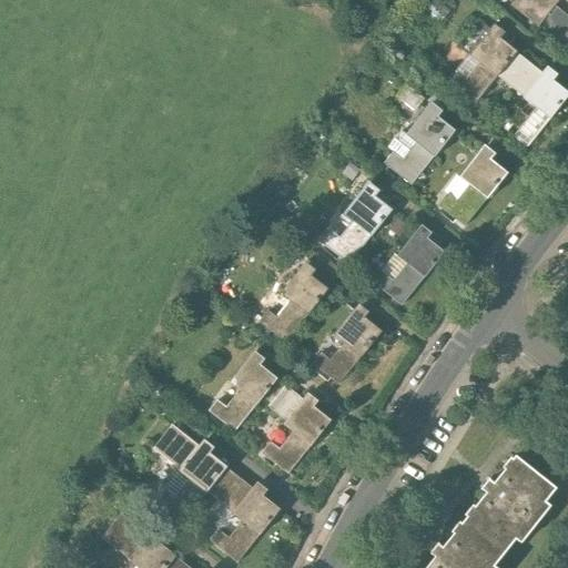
[(525,0),(516,0),(510,8),(538,29),(540,28),(556,7),(561,0),(533,0),(530,4),(525,0)]
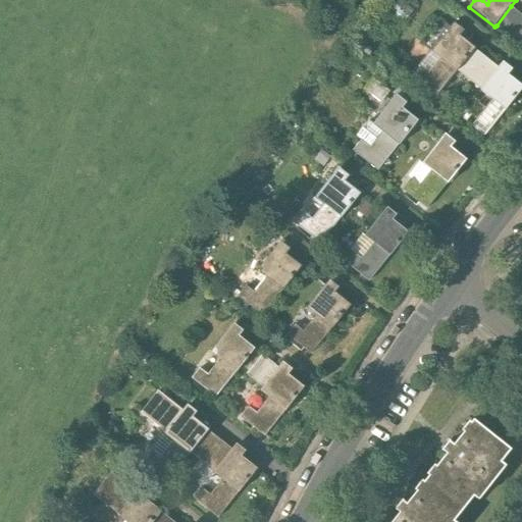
[(521,14),(511,6),(497,25),(521,45),(521,14)]
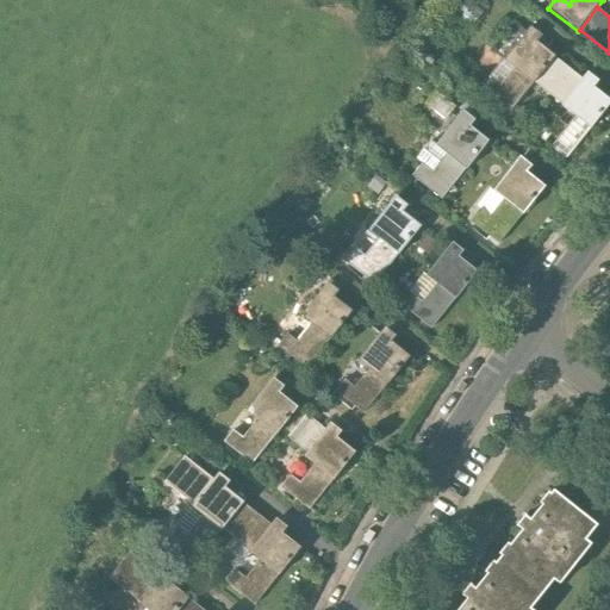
[(490,78),(480,89),(510,113),(534,83),(554,58),(536,45),(541,39),(530,30),(504,62),(512,69),(499,86),(490,78)]
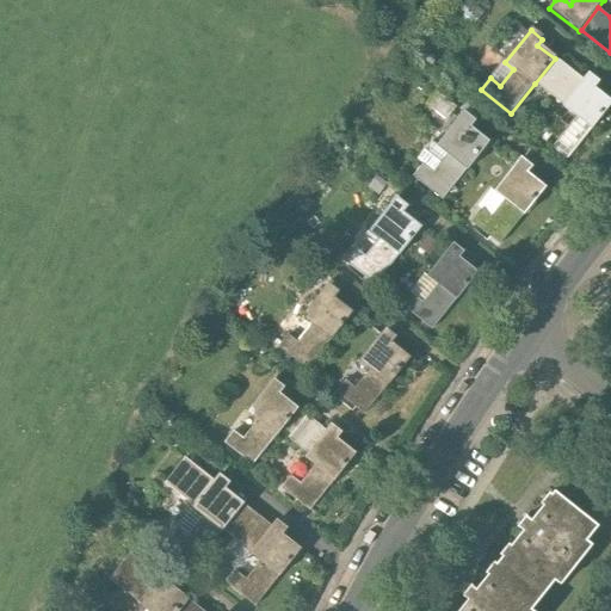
[(585,82),(555,59),(535,84),(565,107),(585,82)]
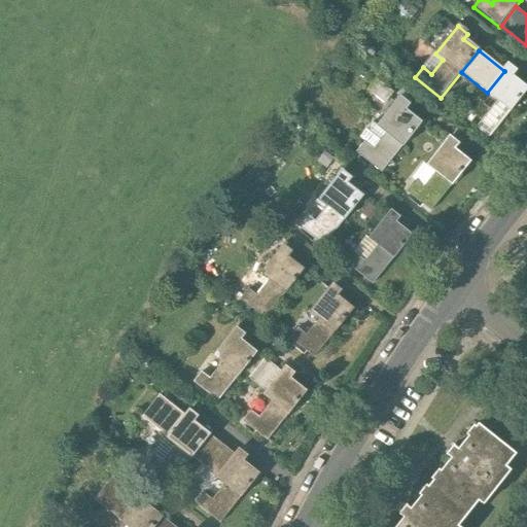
[(508,66),(504,71),(487,93),(485,95),(497,104),(510,114),(526,93),(526,89),(514,78),(518,73),(508,66)]
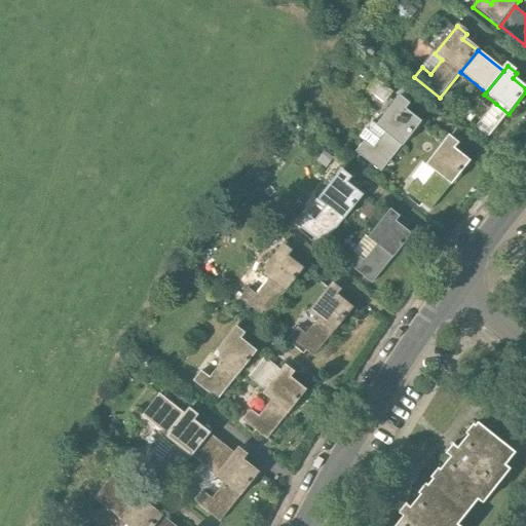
[(366,139),(358,149),(383,170),(421,122),(407,110),(411,105),(401,98),(378,125),(385,132),(374,146),(366,139)]
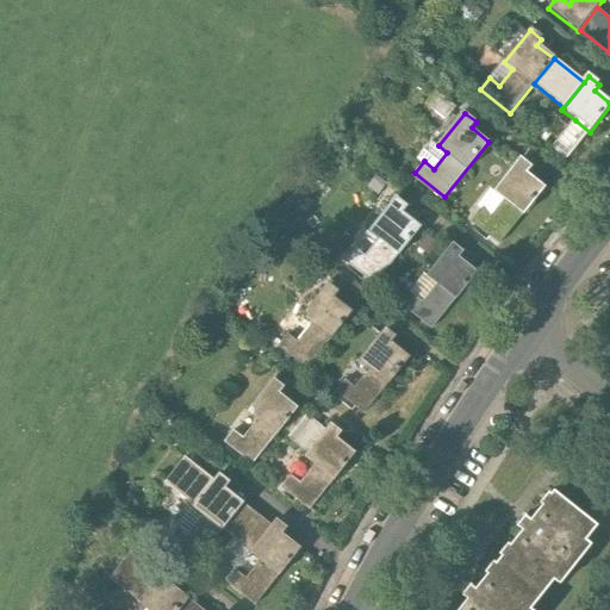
[(568,160),(590,132),(576,120),(553,148),(568,160)]
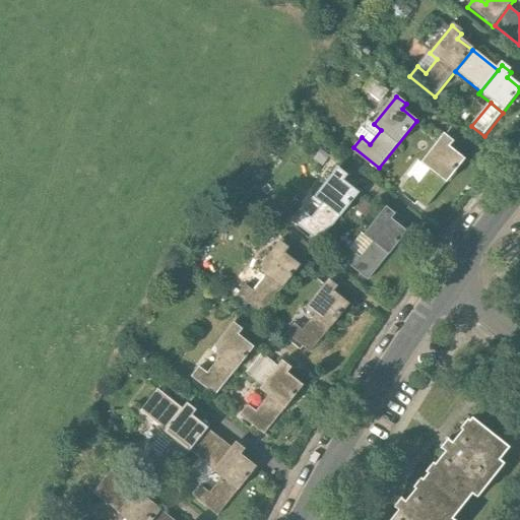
[(409,178),(401,188),(427,208),(464,161),(450,149),(454,144),(444,137),(421,165),(430,171),(417,185),(409,178)]
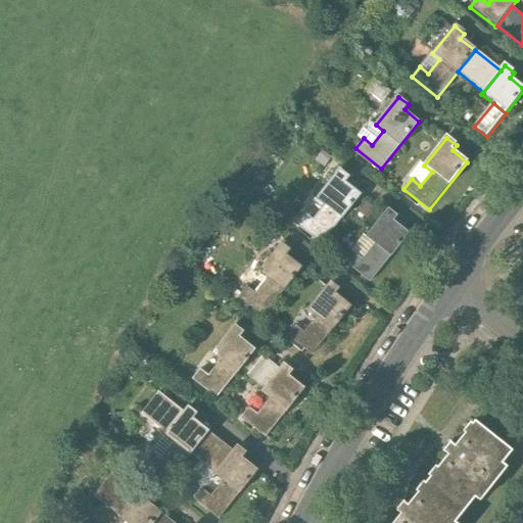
[(305,214),(297,224),(323,244),(361,197),(345,185),(349,180),(340,172),(318,200),(325,205),(314,220),(305,214)]
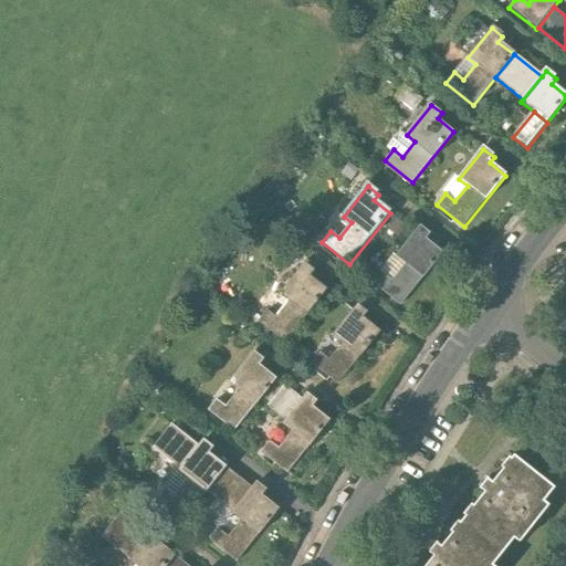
[(384,274),(375,285),(402,307),(443,257),(427,243),(431,238),(421,229),(397,259),(405,265),(392,281),(384,274)]
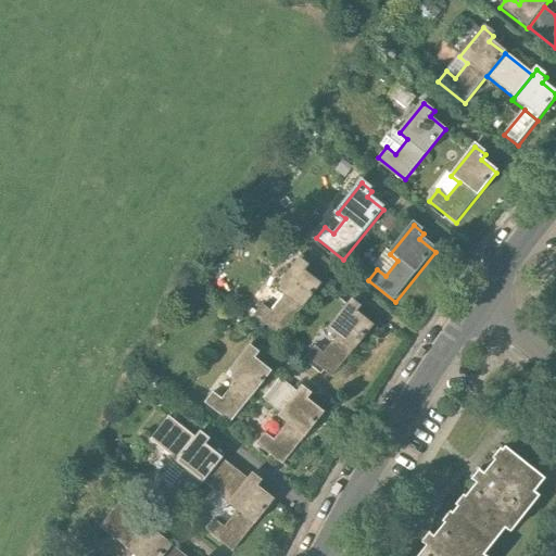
[(310,263),(300,255),(276,286),(287,295),(264,324),(281,338),(324,285),(305,269),(310,263)]
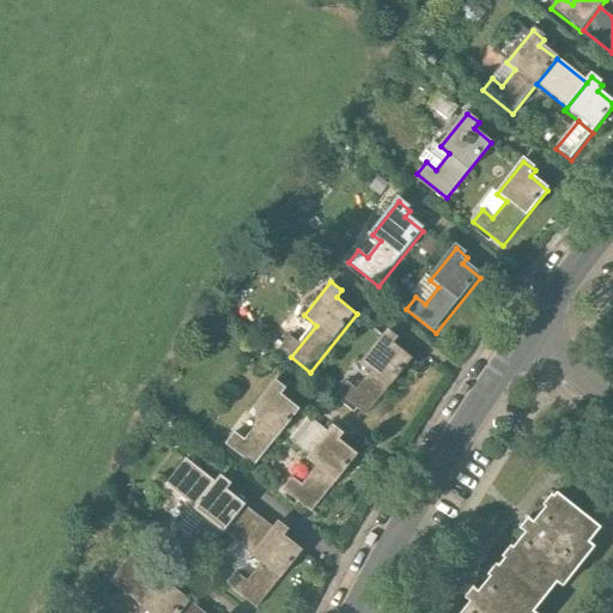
[(346,382),(338,394),(366,417),(414,358),(392,340),(395,334),(386,327),(359,359),(372,370),(356,390),(346,382)]
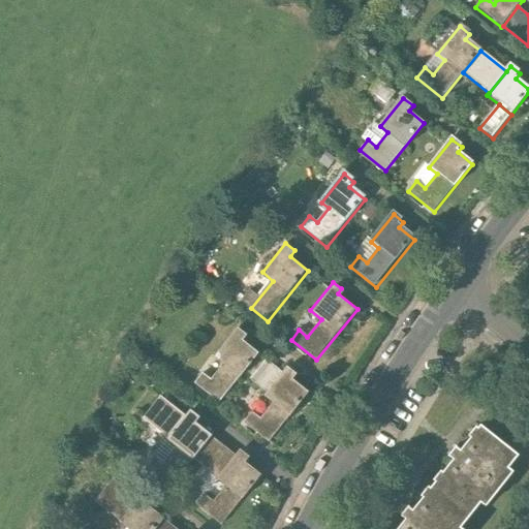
[(204,373),(195,382),(220,403),(261,351),(242,336),(246,332),(238,324),(214,353),(225,363),(212,379),(204,373)]
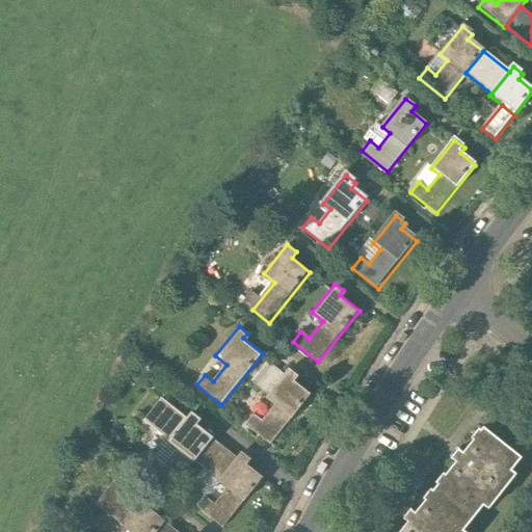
[(251,382),(267,394),(284,374),(268,362),(251,382)]
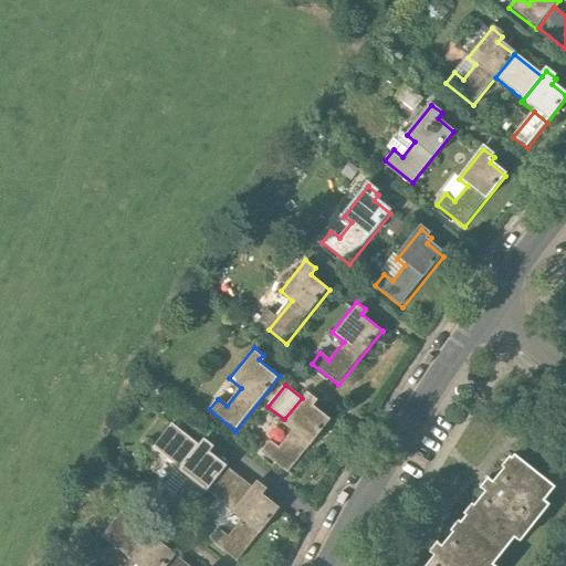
[(271,442),(262,453),(289,475),(333,420),(312,404),(316,398),(307,391),(302,398),(284,419),(283,422),(294,431),(280,450),(271,442)]
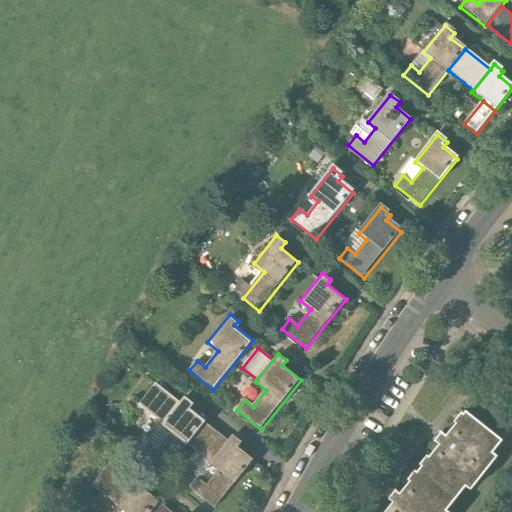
[(137,405),(160,423),(178,401),(155,383),(137,405)]
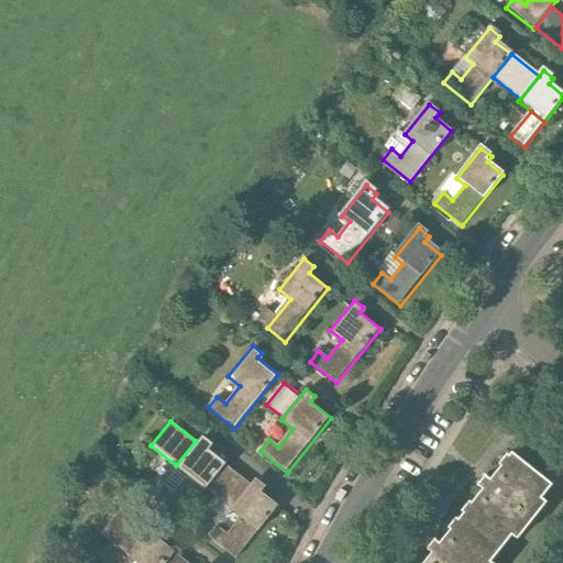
[(164,486),(155,496),(183,518),(206,488),(225,464),(205,446),(209,442),(200,434),(196,441),(176,465),(188,475),(173,493),(164,486)]
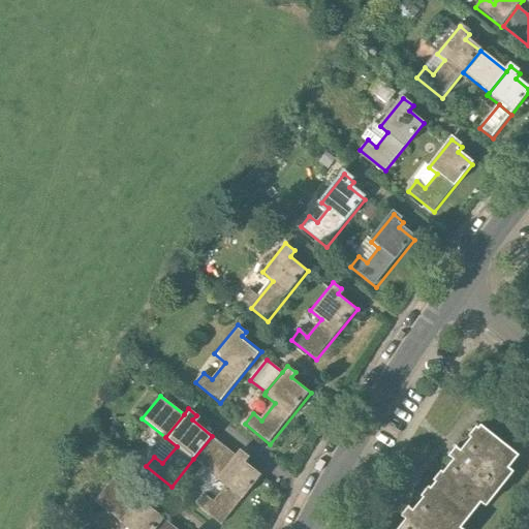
[(436,481),(434,485),(471,515),(481,501),(488,505),(515,471),(509,467),(520,454),(483,424),(479,428),(477,426),(470,435),(472,437),(462,449),(457,445),(449,455),(455,459),(444,471),(442,469),(434,479),(436,481)]
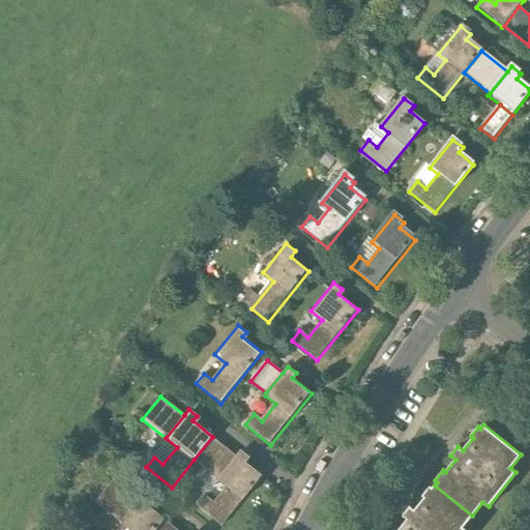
[(194,460),(216,477),(234,454),(212,437),(194,460)]
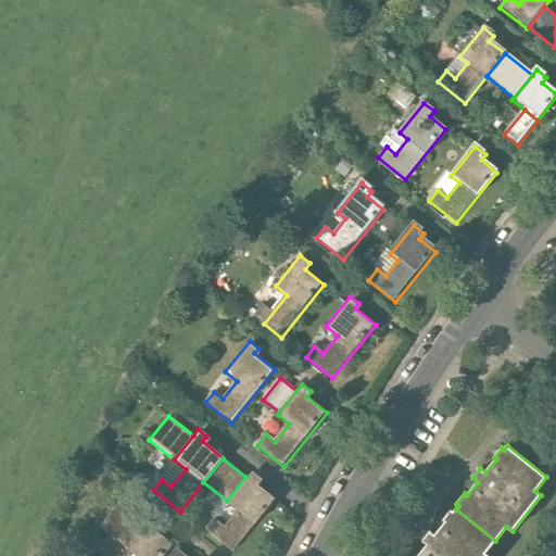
[(215,521),(206,531),(232,553),(276,498),(255,482),(260,478),(251,470),(245,477),(227,501),(238,510),(224,528),(215,521)]
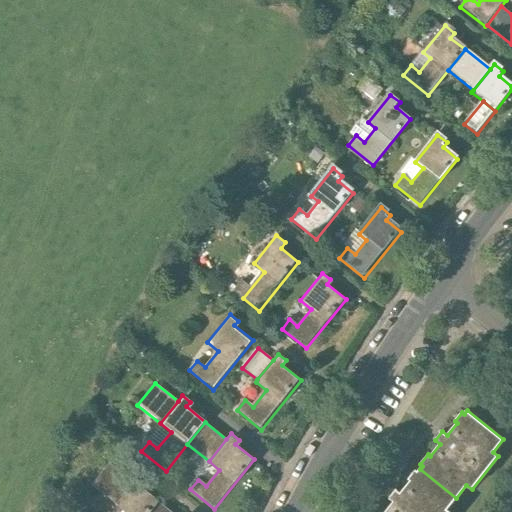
[(92,485),(114,503),(132,481),(109,463),(92,485)]
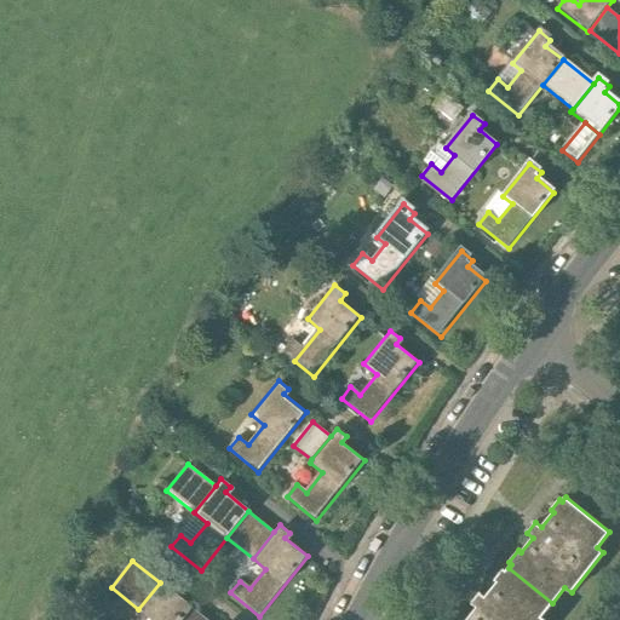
[(543,619),(540,618),(552,603),(509,568),(506,570),(504,568),(494,580),(497,583),(486,597),(480,592),(471,603),(476,608),(466,619),(543,619)]
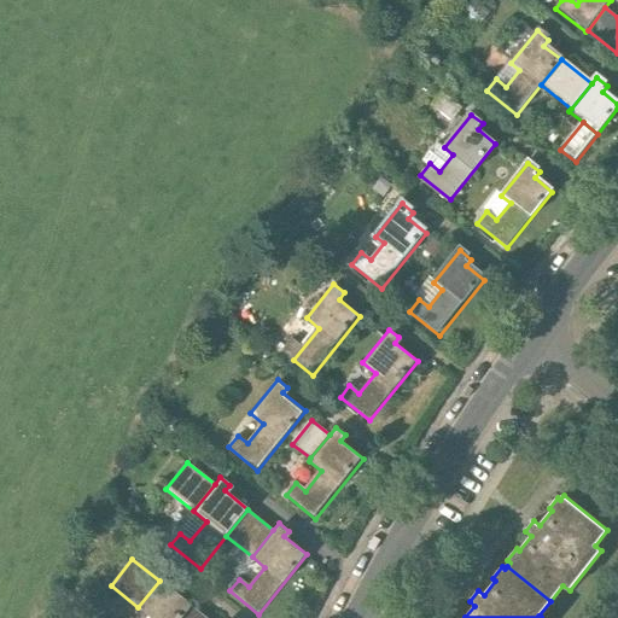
[(182,617),(193,605),(172,588),(176,583),(165,573),(159,581),(138,607),(151,617),(150,617),(182,617)]
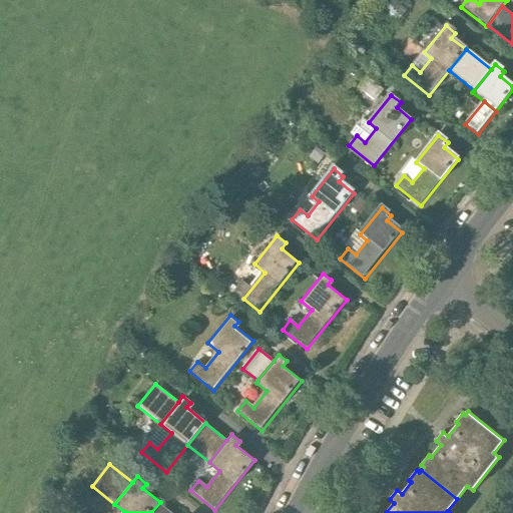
[(151,512),(172,512),(160,502),(151,512)]
